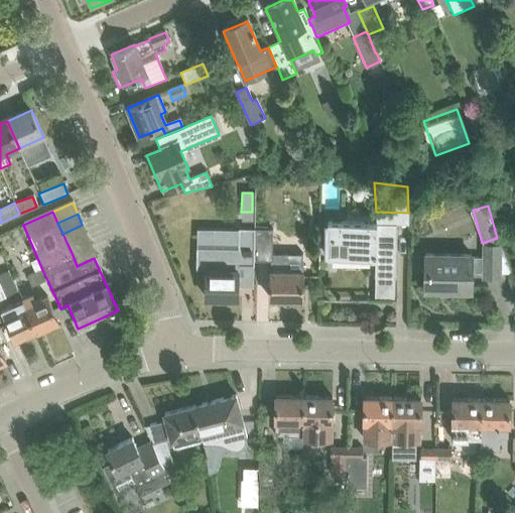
[(327,259),(375,259),(374,297),(385,297),(385,302),(395,302),(396,282),(396,226),(376,226),(376,224),(328,223),(327,239),(331,239),(327,259)]
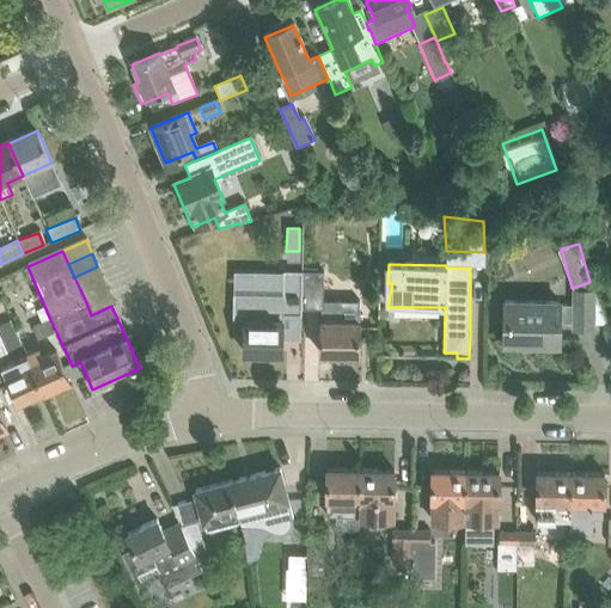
[(74,277),(80,289),(103,280),(97,266),(74,277)]
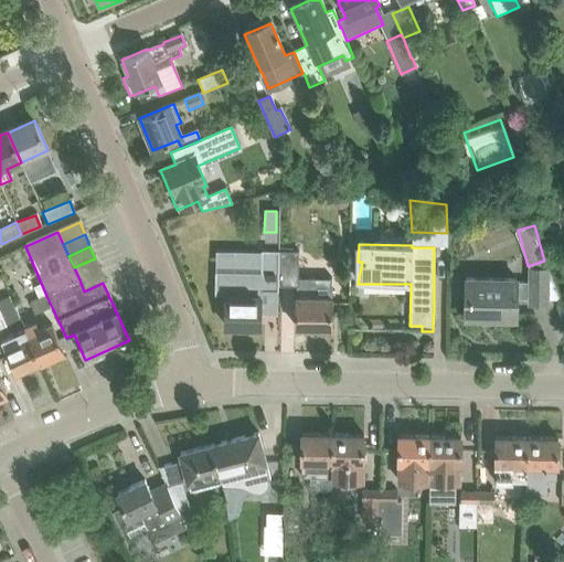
[(214,275),(214,297),(225,297),(224,328),(259,329),(261,298),(261,293),(278,293),(278,287),(278,252),(261,252),(261,275),(214,275)]
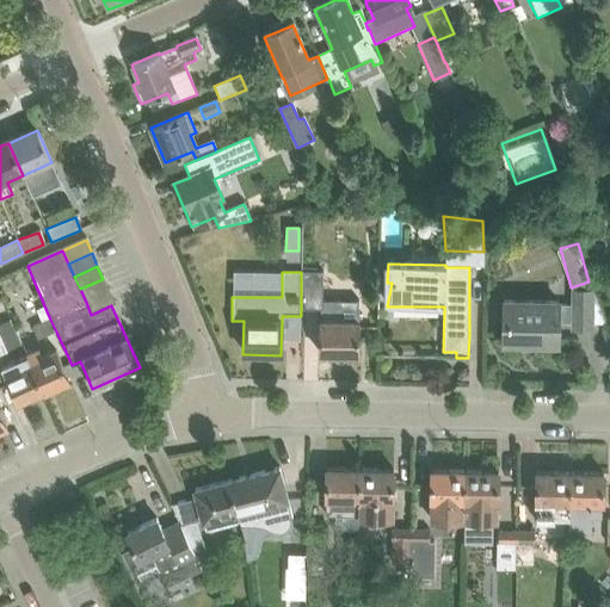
[(301,272),(301,310),(320,310),(319,355),(357,357),(358,322),(338,322),(338,301),(322,301),(322,272),(301,272)]
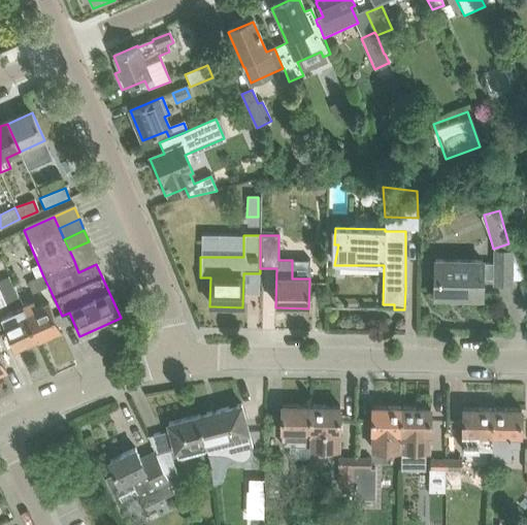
[(69,250),(74,261),(94,252),(89,241),(69,250)]
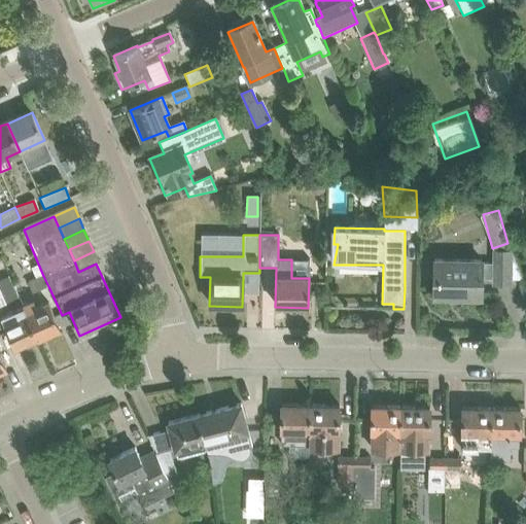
[(94,251),(74,260),(78,272),(96,264),(99,263),(94,251)]
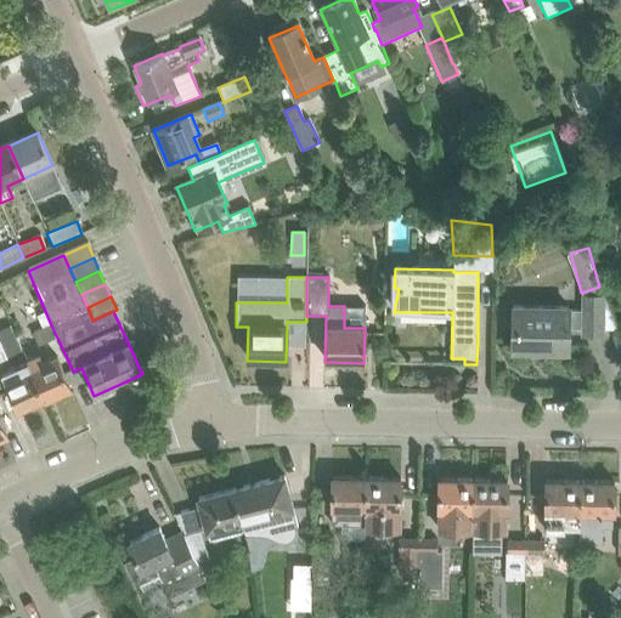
[(582,336),(602,336),(603,298),(582,296),(582,312),(568,312),(568,309),(513,307),(512,351),(568,352),(568,330),(582,330),(582,336)]
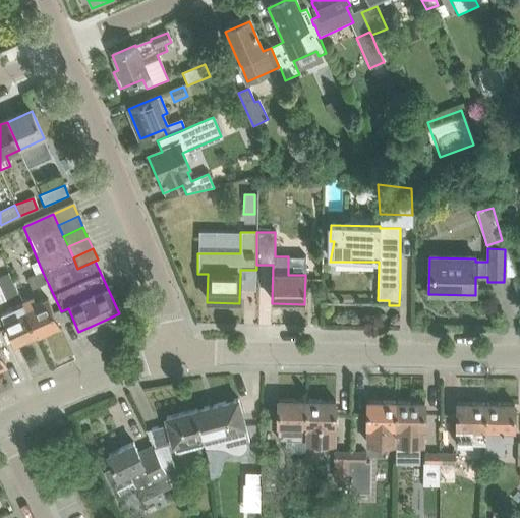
[(25,280),(31,291),(48,283),(43,273),(25,280)]
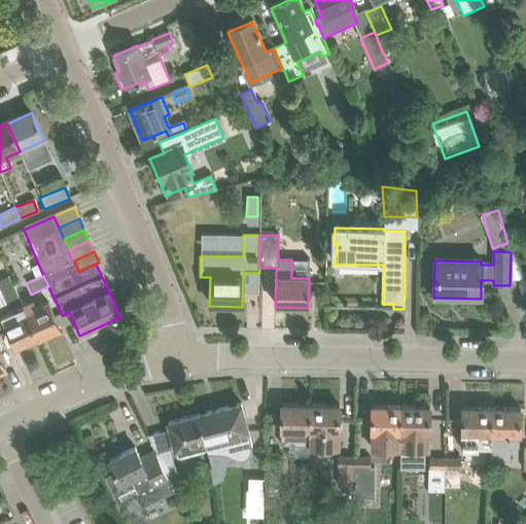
[(36,310),(33,303),(23,308),(37,340),(59,329),(47,305),(36,310)]
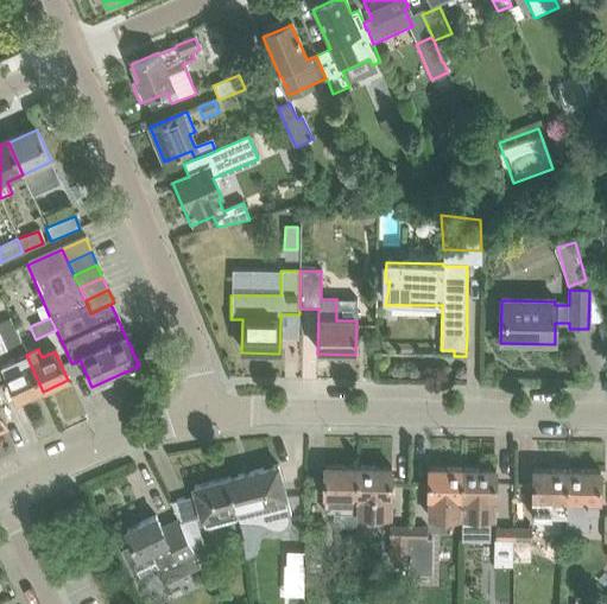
[(4,374),(17,402),(43,392),(26,355),(13,361),(17,368),(4,374)]
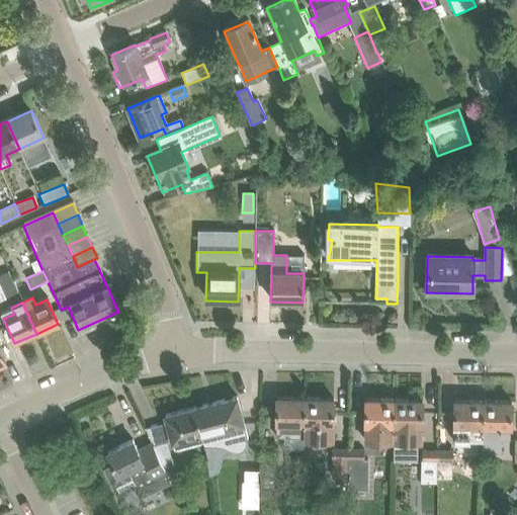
[(236,399),(193,410),(199,435),(200,438),(200,439),(201,442),(203,442),(205,449),(214,448),(220,449),(225,450),(236,455),(240,454),(243,453),(246,449),(248,445),(247,441),(245,434),(241,418),(236,399)]
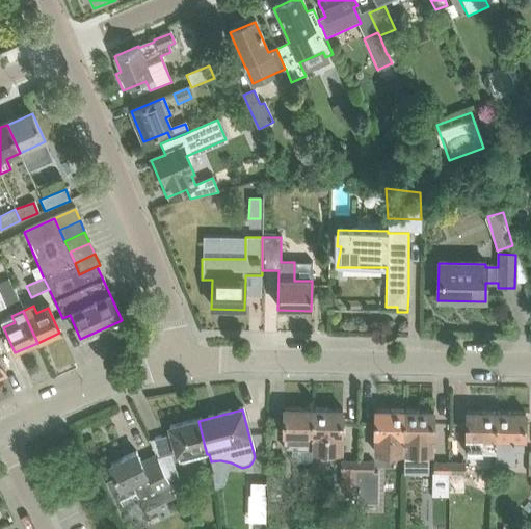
[(283,450),(312,451),(313,411),(284,410),(284,438),(283,450)]
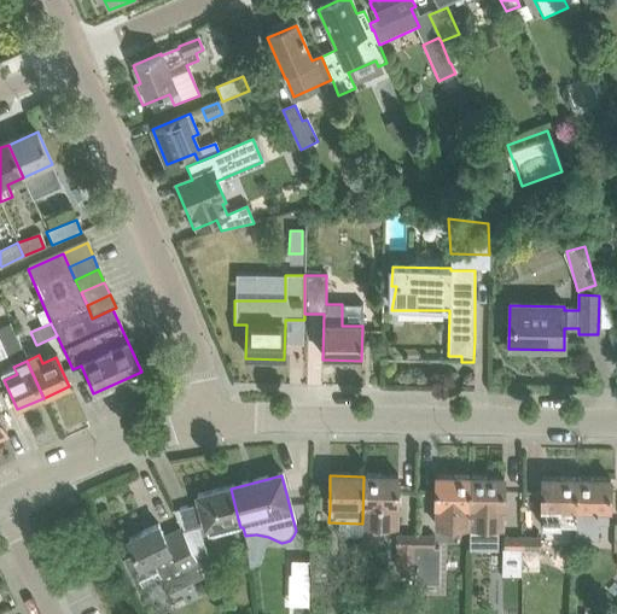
[(364,477),(362,524),(362,528),(396,528),(397,477),(364,477)]
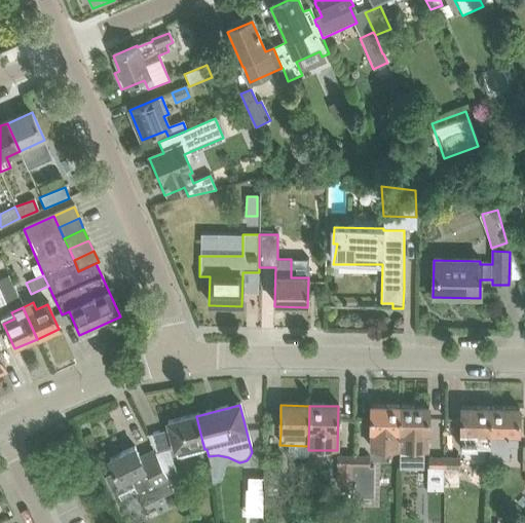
[(371,407),(370,451),(398,451),(399,407),(371,407)]
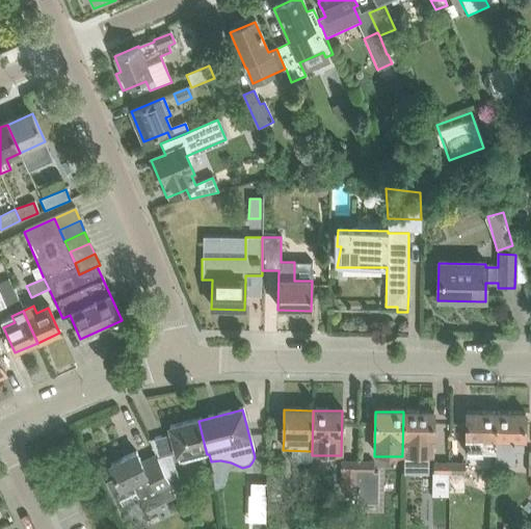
[(403,475),(427,475),(428,456),(432,456),(432,439),(433,412),(403,412),(402,456),(404,456),(403,475)]
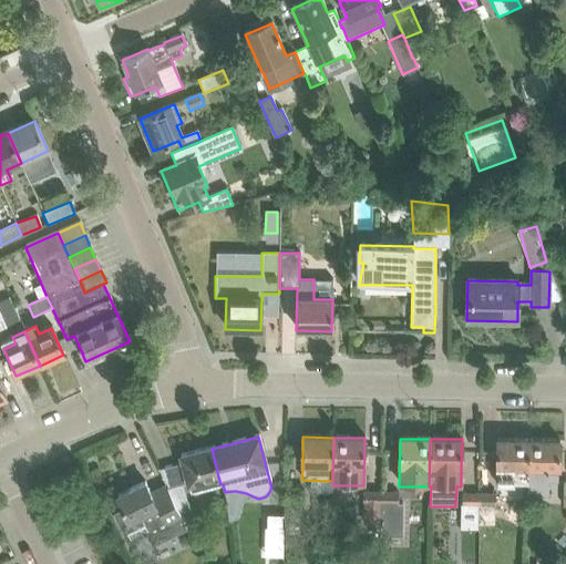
[(497,440),(496,486),(526,485),(526,475),(527,441),(497,440)]
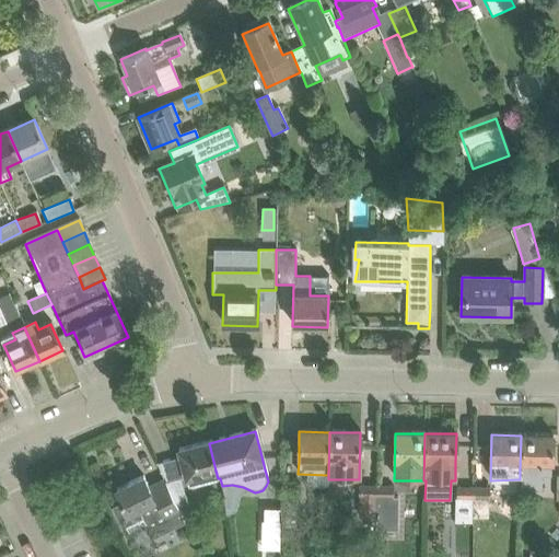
[(540,491),(542,476),(551,476),(551,464),(552,436),(521,436),(520,470),(520,479),(521,479),(520,491),(540,491)]
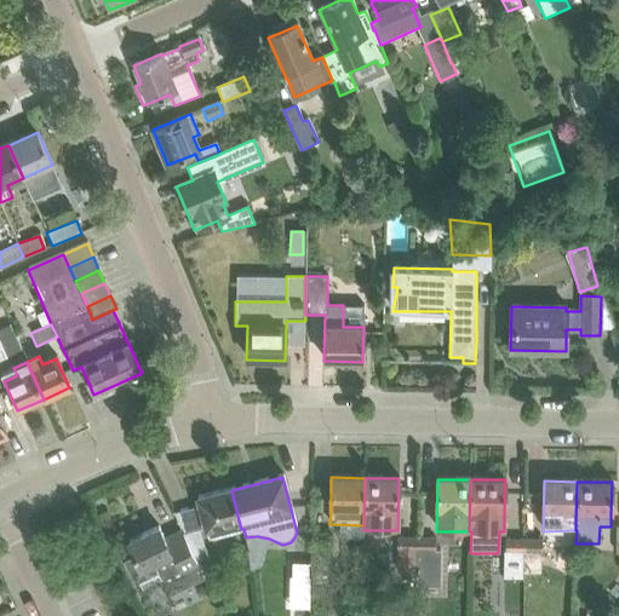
[(231,490),(198,499),(208,540),(241,529),(240,525),(240,524),(239,520),(231,490)]
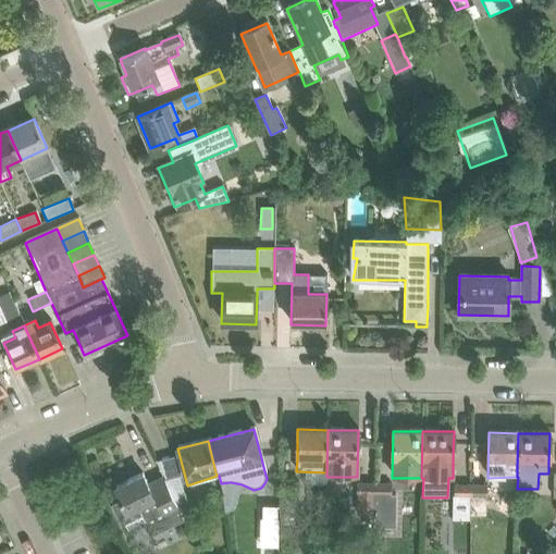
[(122,504),(113,508),(125,532),(144,524),(153,518),(159,530),(178,520),(183,519),(175,504),(169,492),(163,481),(162,477),(147,484),(143,475),(114,489),(122,504)]
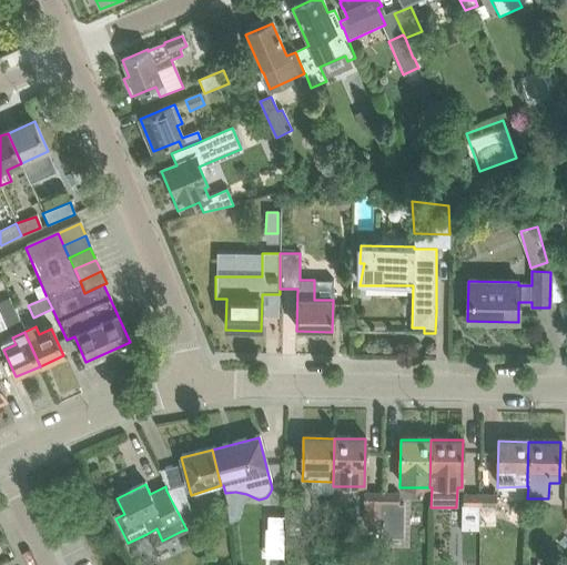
[(382,494),(364,493),(363,505),(364,505),(364,526),(380,526),(381,526),(382,494)]
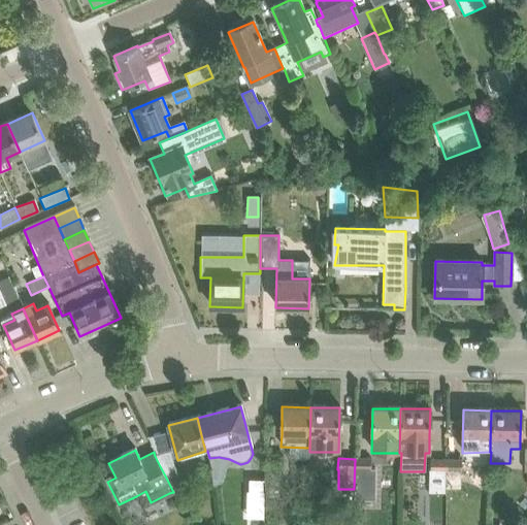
[(373,500),(374,468),(369,468),(369,459),(355,459),(354,489),(353,489),(353,499),(373,500)]
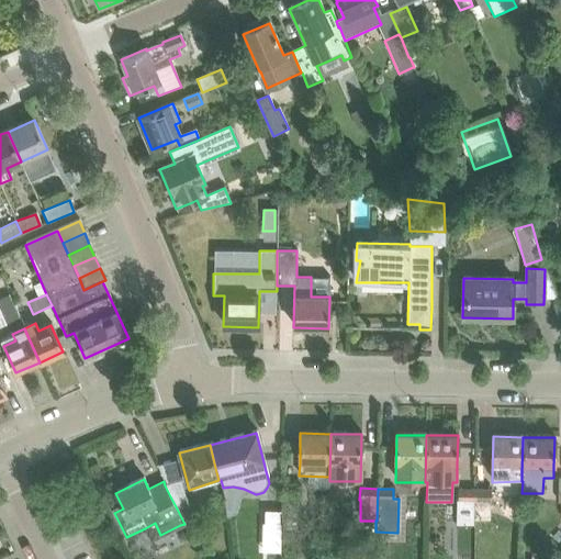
[(473,502),(474,489),(457,489),(457,501),(473,502)]
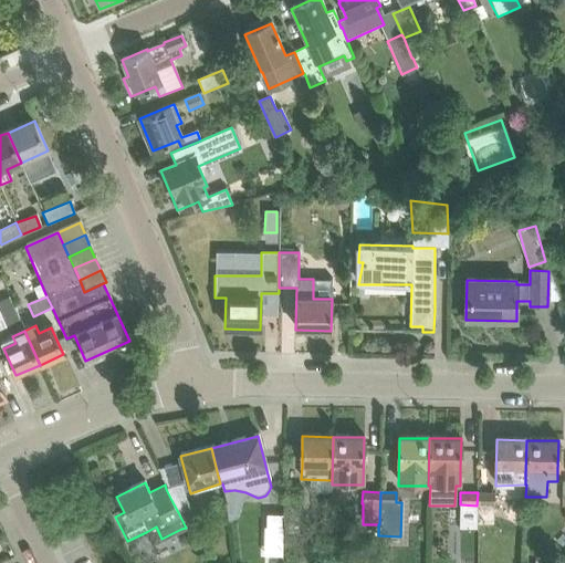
[(492,493),(478,492),(477,506),(477,529),(492,530),(492,493)]
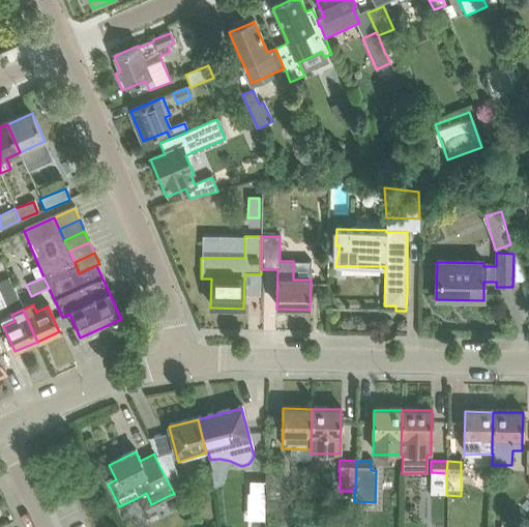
[(263,464),(263,469),(263,496),(265,496),(265,500),(281,501),(282,464),(263,464)]
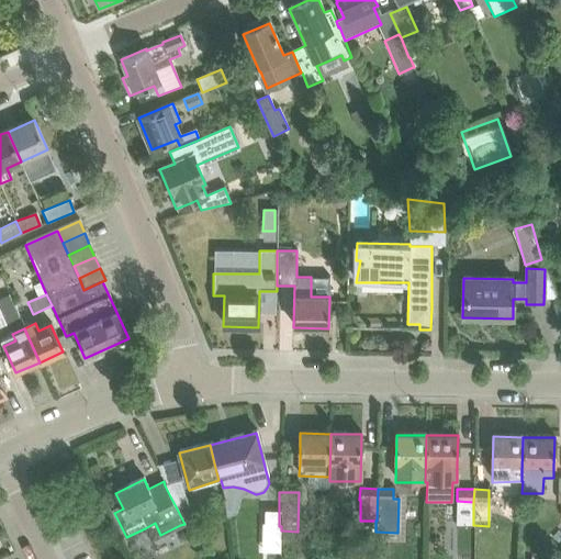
[(189,503),(177,509),(184,524),(194,518),(189,503)]
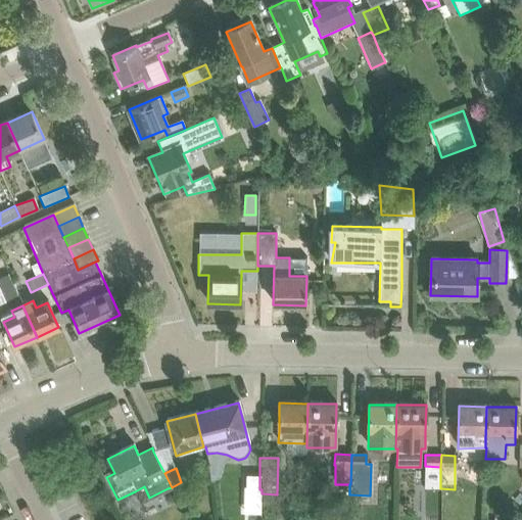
[(259,489),(259,476),(245,476),(245,487),(243,486),(242,514),(259,514),(259,489)]
